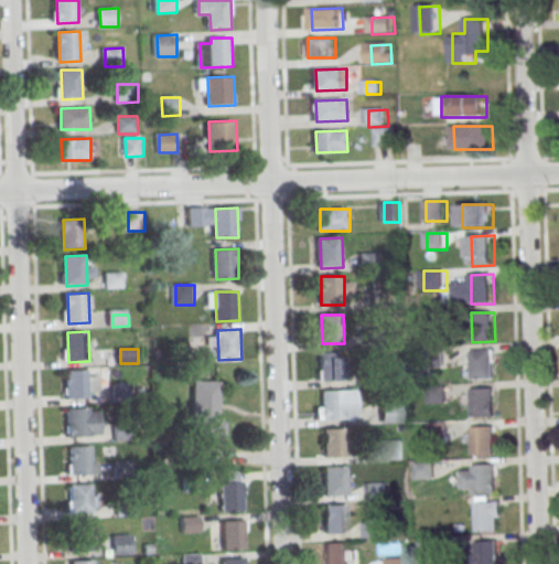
[(473,350),(496,350),(497,380),(474,380),(473,350)]
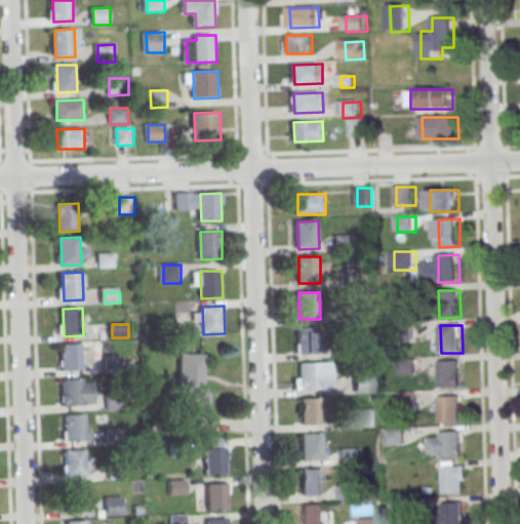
[(300,328),(321,327),(322,355),(301,356),(300,328)]
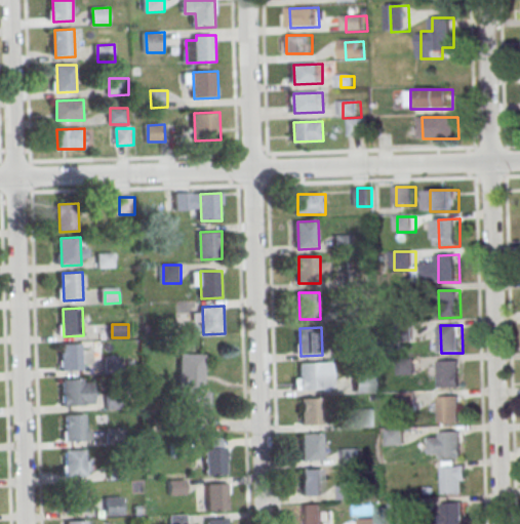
[(64,344),(83,344),(84,371),(65,371),(64,344)]
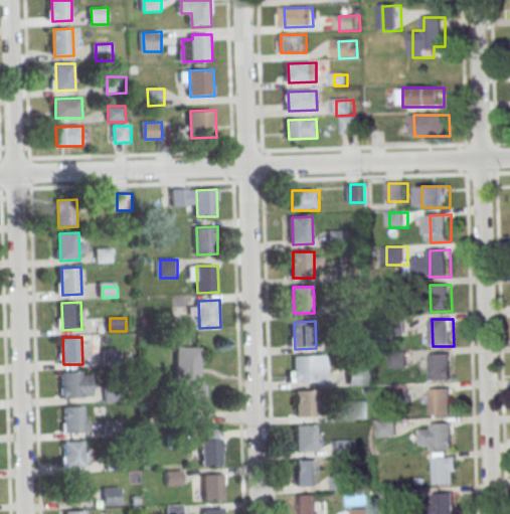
[(177,406),(208,406),(208,384),(202,384),(202,348),(178,348),(177,406)]
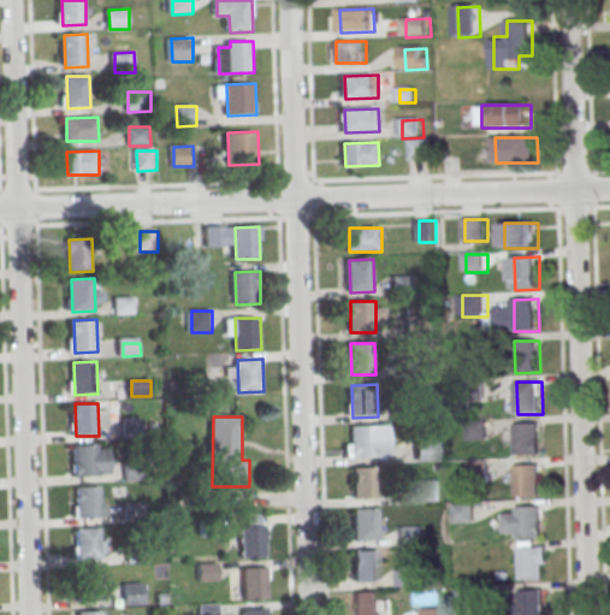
[(517,425),(543,424),(544,456),(519,457),(517,425)]
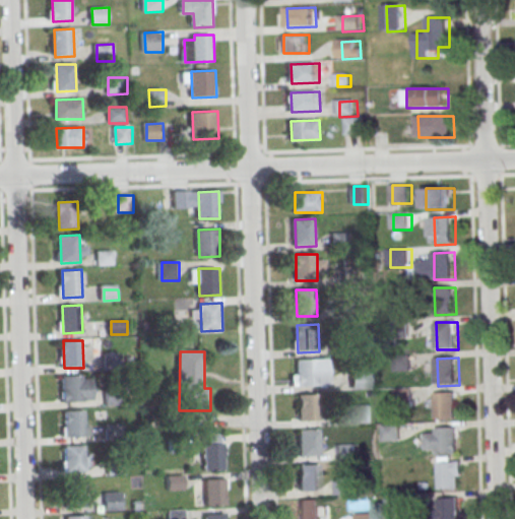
[(298,360),(319,359),(320,386),(299,387),(298,360)]
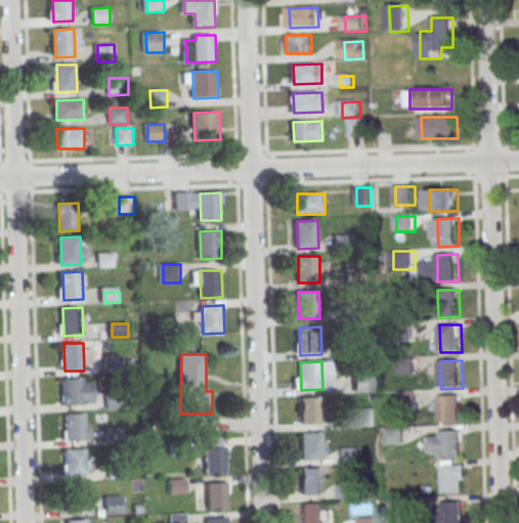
[(376,374),(356,374),(356,393),(376,393),(376,374)]
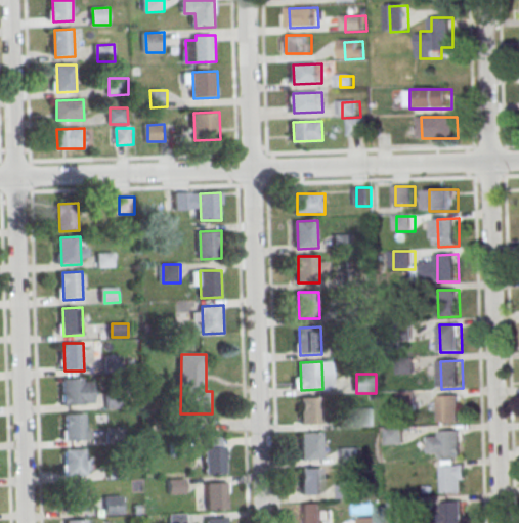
[(65,379),(84,378),(84,382),(94,382),(95,403),(85,403),(85,405),(66,406),(65,379)]
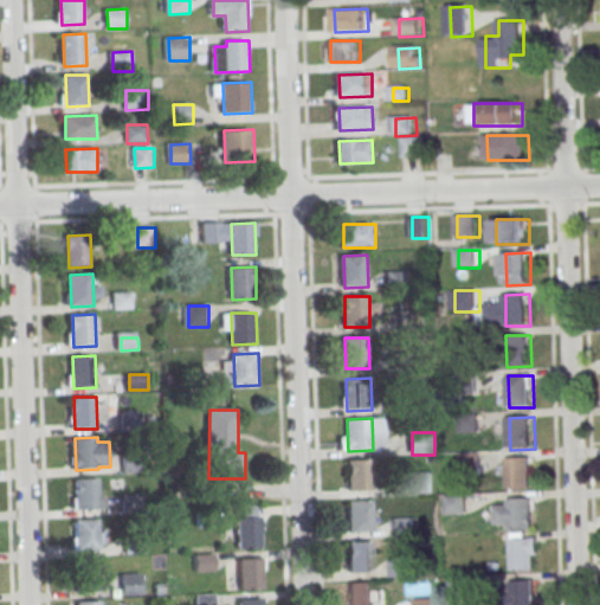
[(509,458),(534,458),(535,489),(510,490),(509,458)]
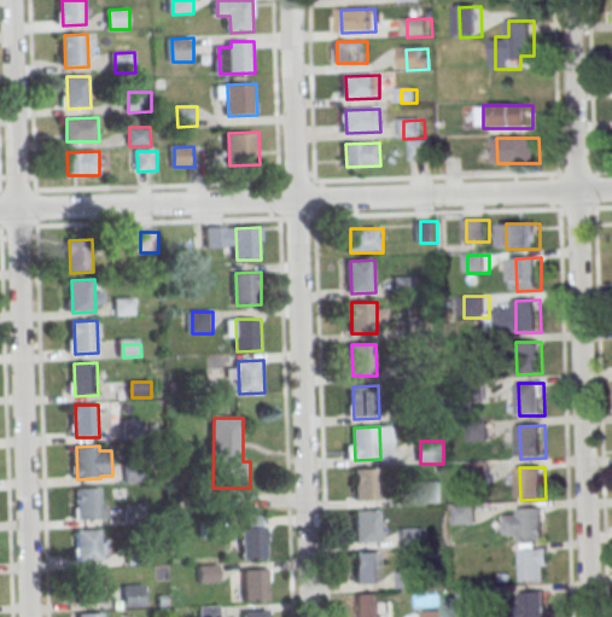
[(356,469),(382,469),(383,501),(357,501),(356,469)]
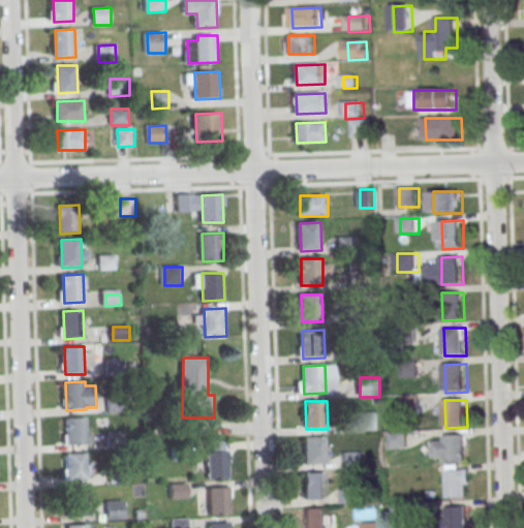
[(381,431),(381,412),(362,412),(362,431),(381,431)]
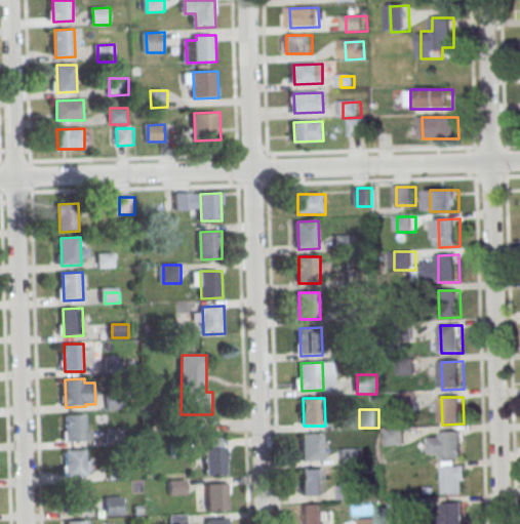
[(67,414),(86,413),(87,431),(94,431),(94,440),(69,441),(67,414)]
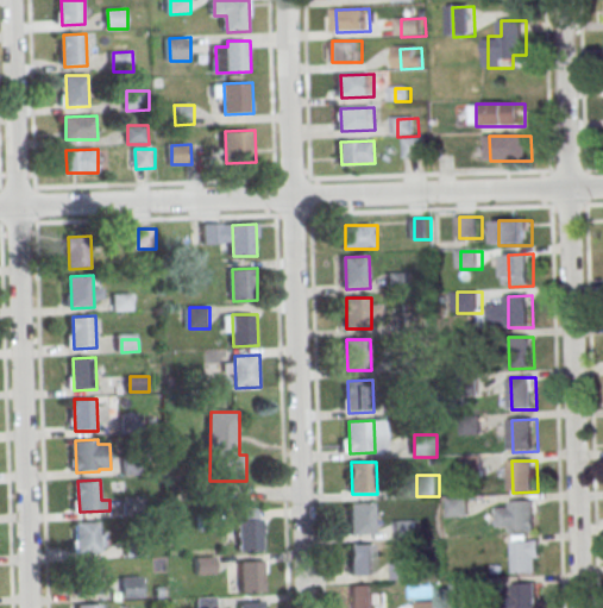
[(472,516),(472,499),(452,499),(452,516),(472,516)]
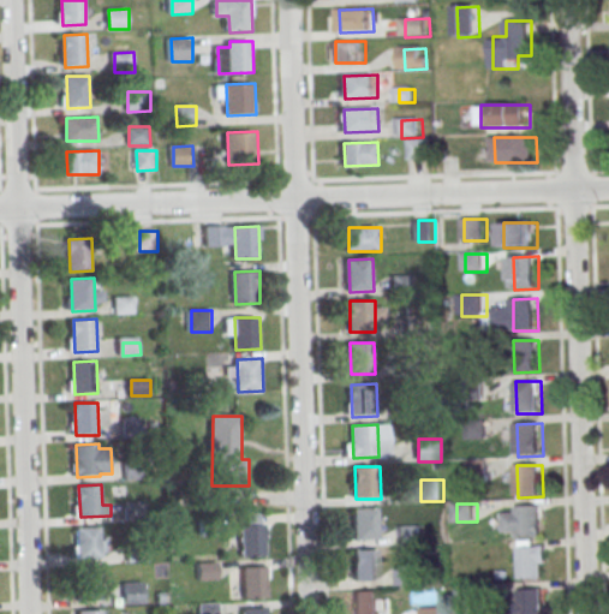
[(520,506),(545,506),(547,537),(521,538),(520,506)]
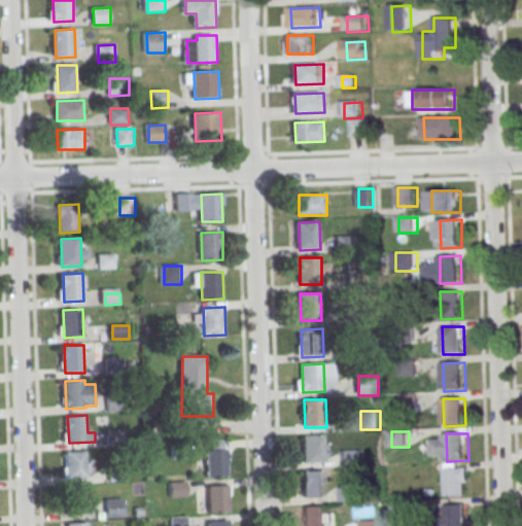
[(305,435),(326,434),(327,462),(306,463),(305,435)]
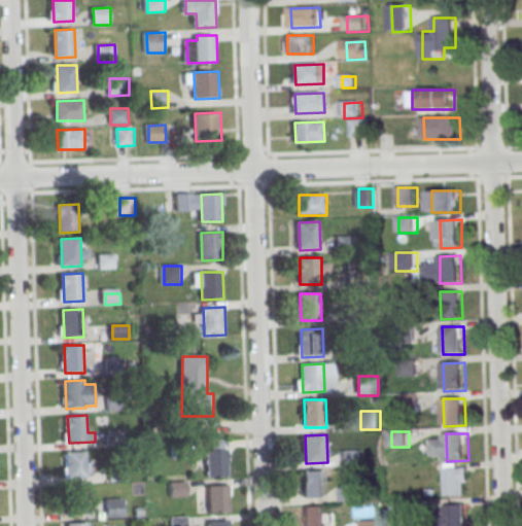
[(209,440),(209,477),(230,477),(230,440),(209,440)]
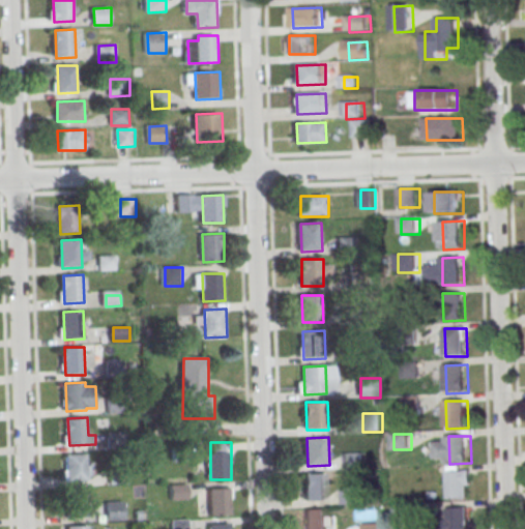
[(67,454),(87,453),(88,481),(68,482),(67,454)]
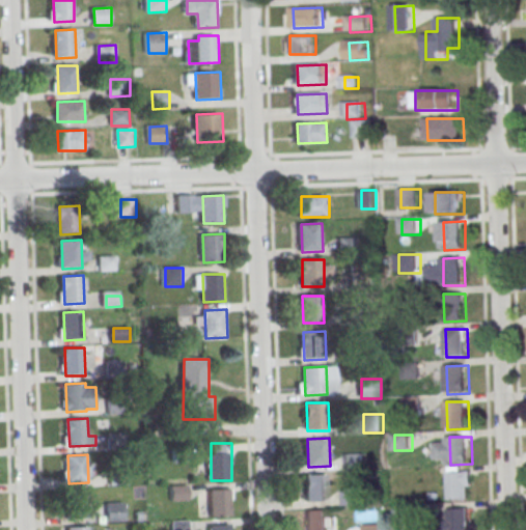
[(366,470),(366,454),(348,454),(348,470),(366,470)]
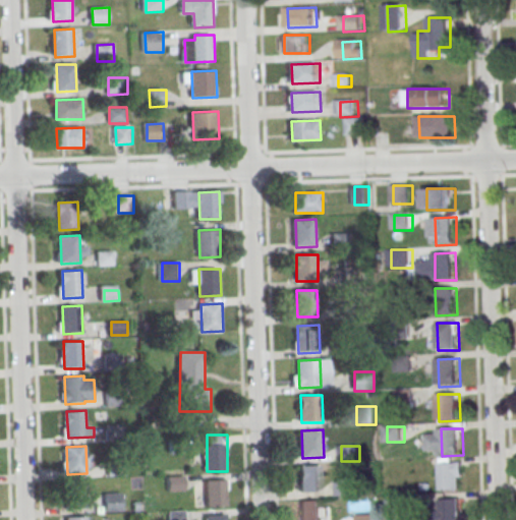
[(442,464),(463,463),(464,490),(443,492),(442,464)]
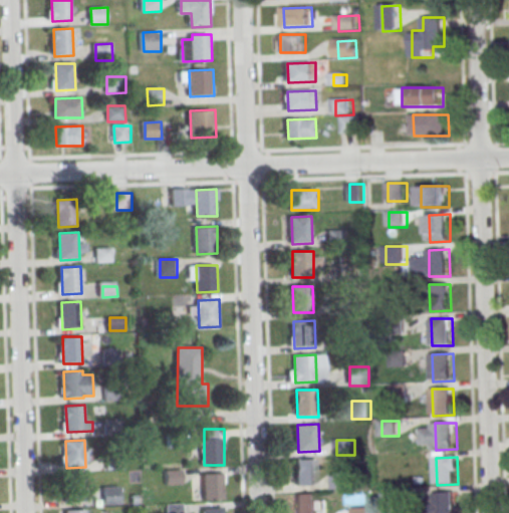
[(297,460),(318,459),(319,486),(298,487),(297,460)]
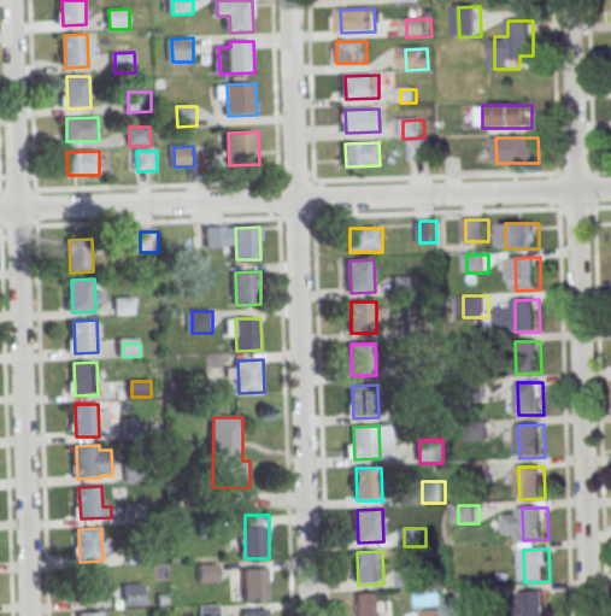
[(221,564),(201,564),(201,582),(221,582),(221,564)]
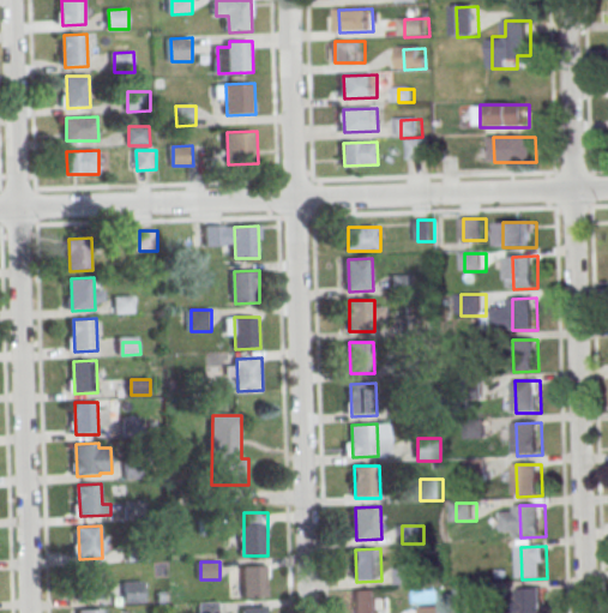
[(244,566),(269,565),(269,598),(245,599),(244,566)]
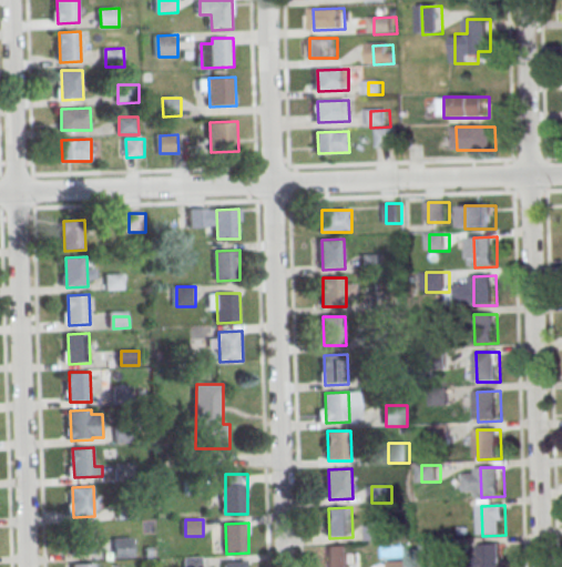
[(369,542),(389,542),(389,524),(369,524),(369,542)]
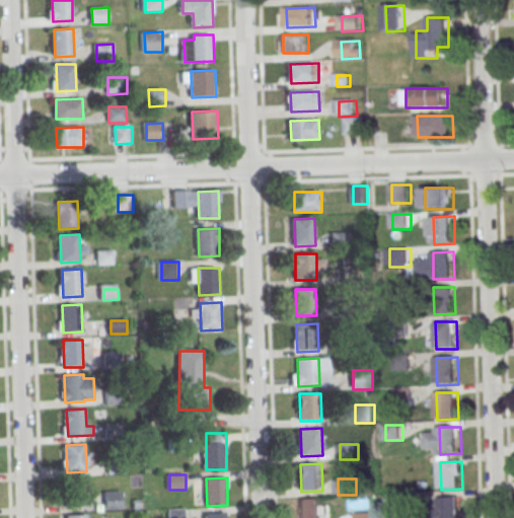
[(67,481),(86,479),(87,507),(68,507),(67,481)]
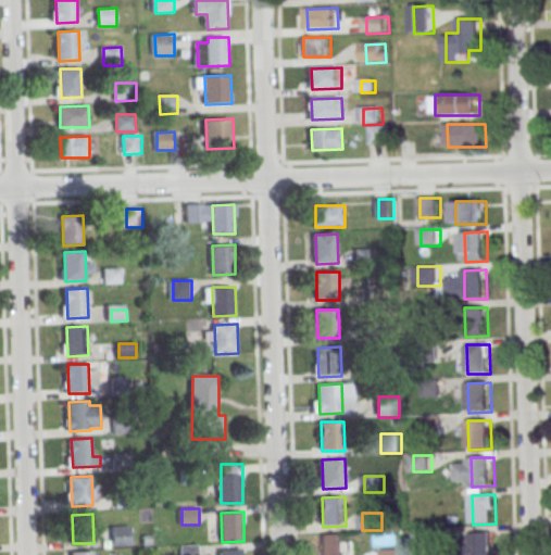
[(114,527),(114,545),(134,545),(134,527),(114,527)]
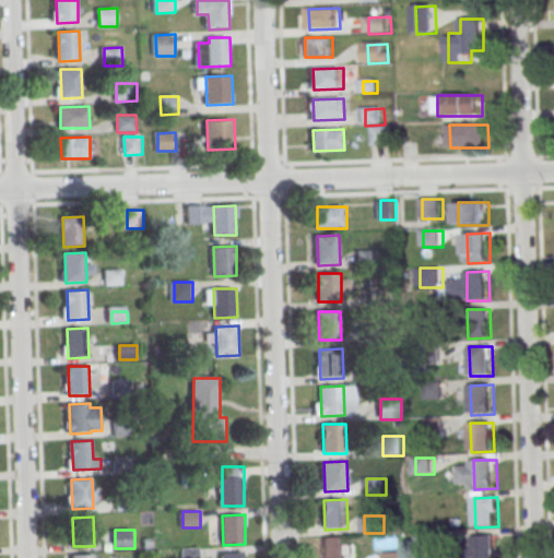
[(475,557),(475,536),(498,535),(498,557),(475,557)]
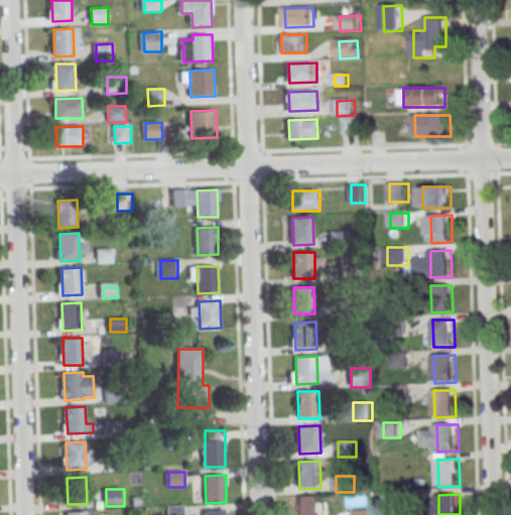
[(300,514),(300,496),(321,496),(321,514),(300,514)]
